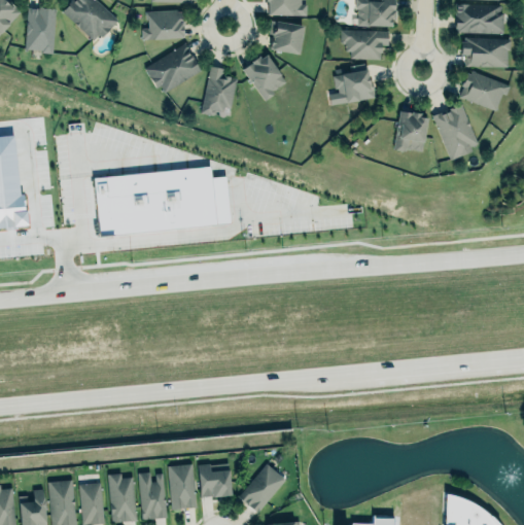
[(0,0),(5,0),(9,4),(11,2),(18,7),(16,8),(22,13),(0,36),(0,0)]
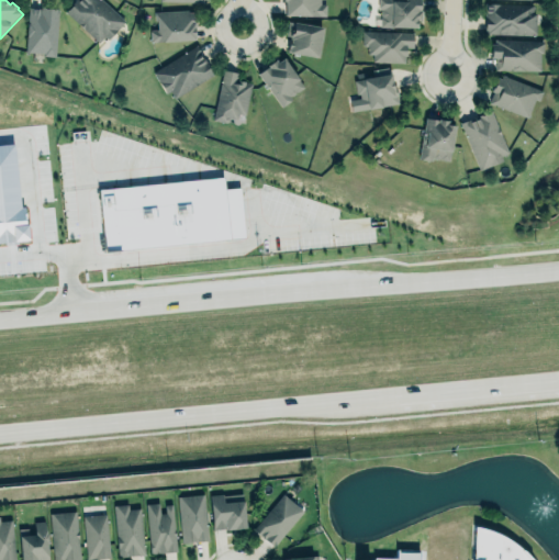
[(126,21),(103,0),(79,0),(67,13),(103,46),(126,21)]
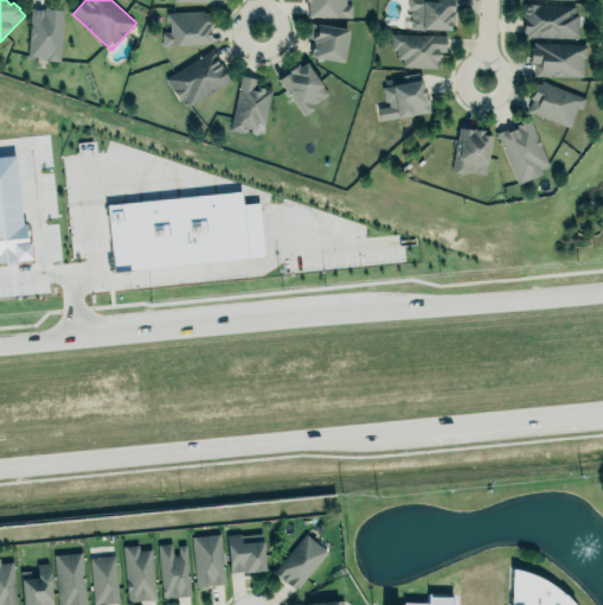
[(309,0),(350,0),(350,5),(354,5),(354,19),(312,18),(312,2),(309,2),(309,0)]
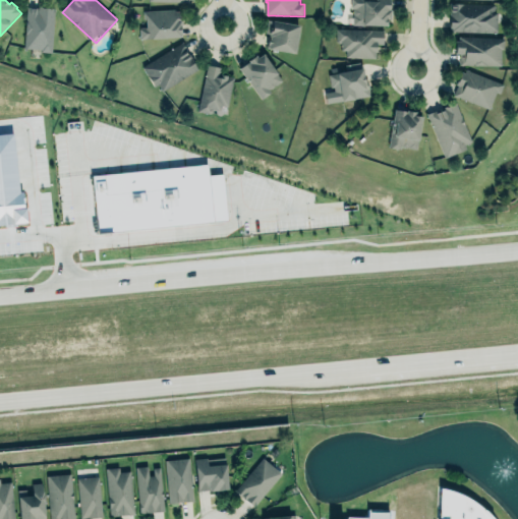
[(392,0),(353,0),(353,10),(355,10),(355,26),(389,27),(389,20),(392,21),(393,12),(392,12),(392,0)]
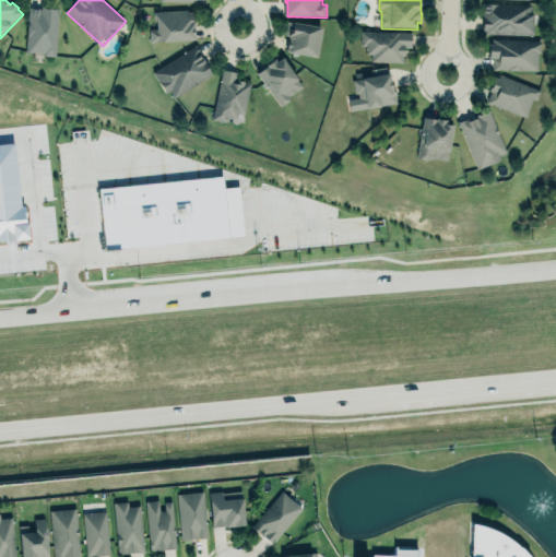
[(535,7),(485,4),(484,35),(534,36),(535,7)]
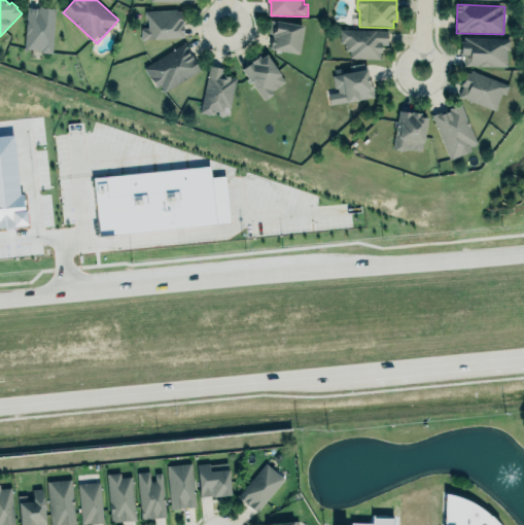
[(29,8),(27,51),(55,53),(57,9),(29,8)]
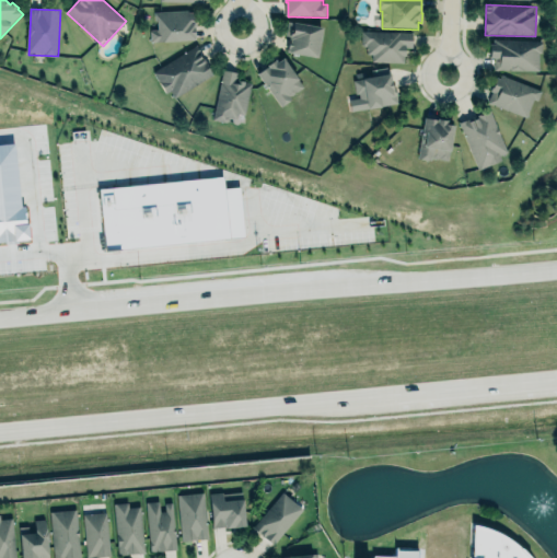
[(152,43),(197,42),(196,12),(157,13),(158,31),(152,31),(152,43)]
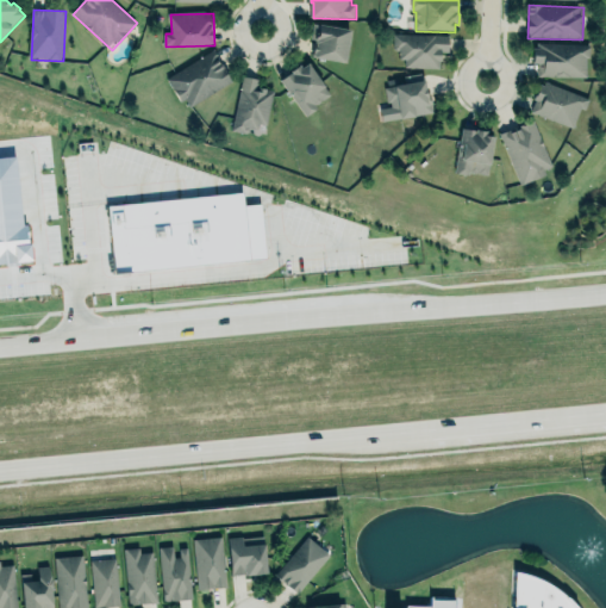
[(316,24),(354,31),(349,64),(316,60),(317,59),(313,59),(317,42),(312,41),(316,24)]
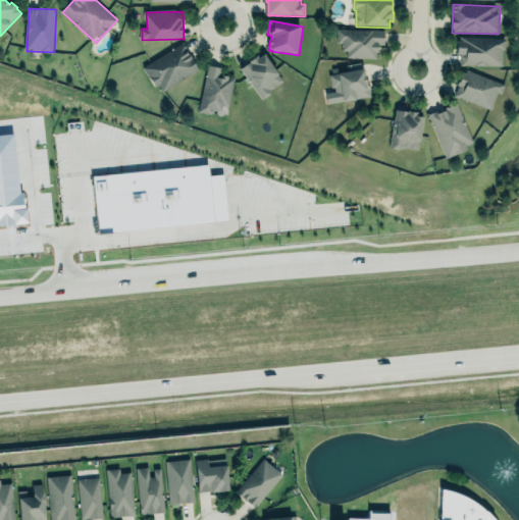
[(386,33),(385,46),(379,46),(378,60),(348,59),(348,52),(344,52),(344,45),(340,45),(339,43),(339,31),(386,33)]
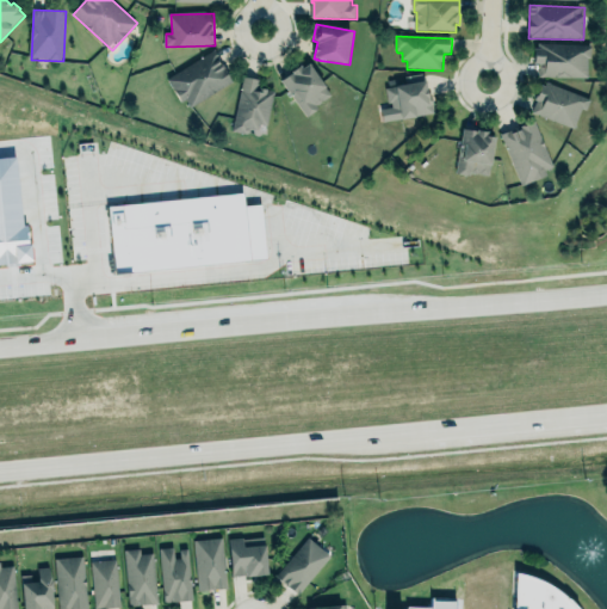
[(590,79),(592,47),(537,44),(537,66),(540,66),(540,78),(590,79)]
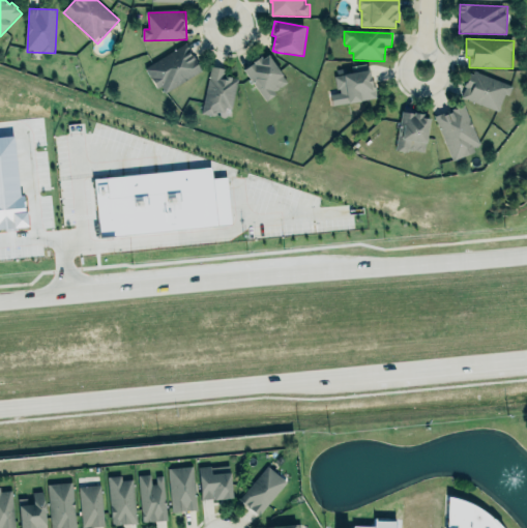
[(147,69),(187,45),(204,72),(168,94),(164,87),(159,89),(147,69)]
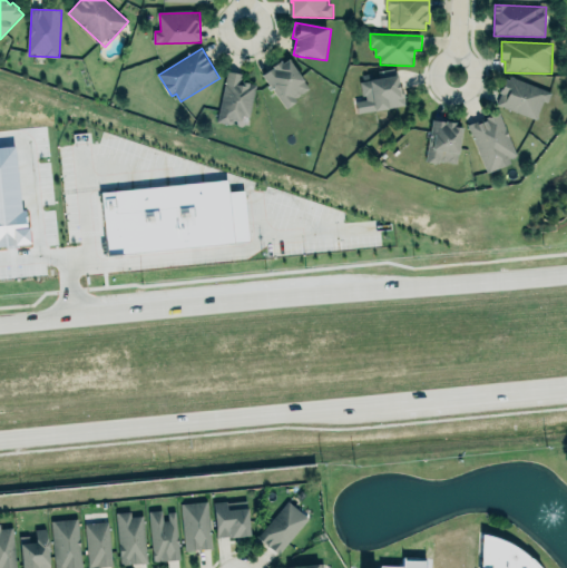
[(264,76),(275,69),(274,68),(283,62),(284,65),(290,61),(311,90),(304,95),(303,95),(302,96),(301,98),(299,99),(296,99),(299,103),(299,104),(289,110),(264,76)]
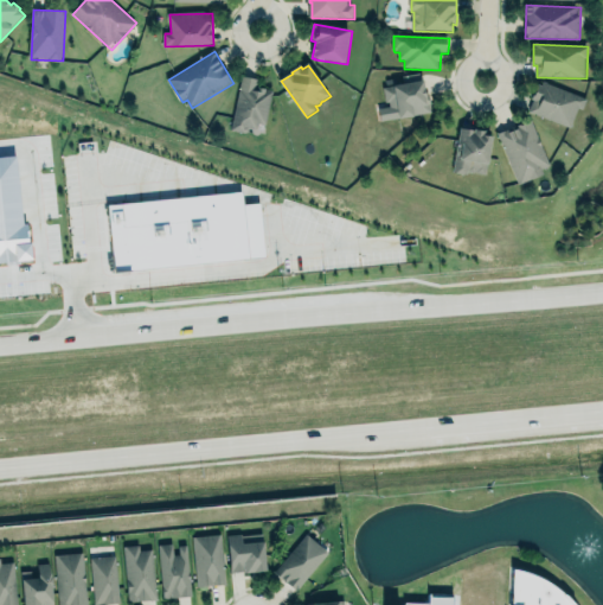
[(274,93),(268,126),(261,125),(260,131),(251,129),(247,134),(232,132),(244,77),(260,81),(258,89),(274,93)]
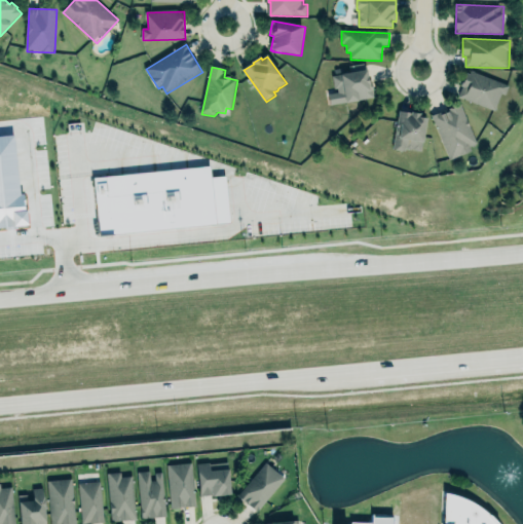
[(373,99),(369,70),(334,76),(337,94),(329,95),(331,105),(373,99)]
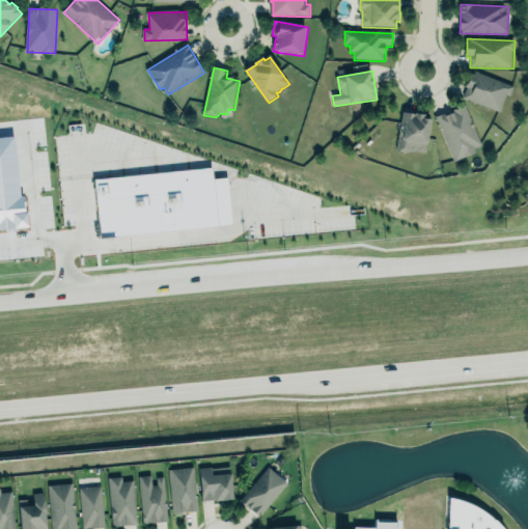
[(512,86),(474,71),(464,99),(502,113),(512,86)]
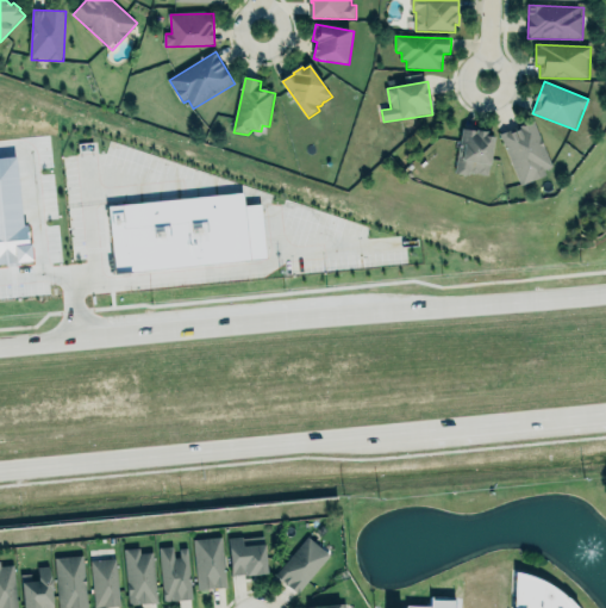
[(536,122),(554,168),(545,172),(548,177),(542,180),(533,182),(523,186),(501,135),(536,122)]
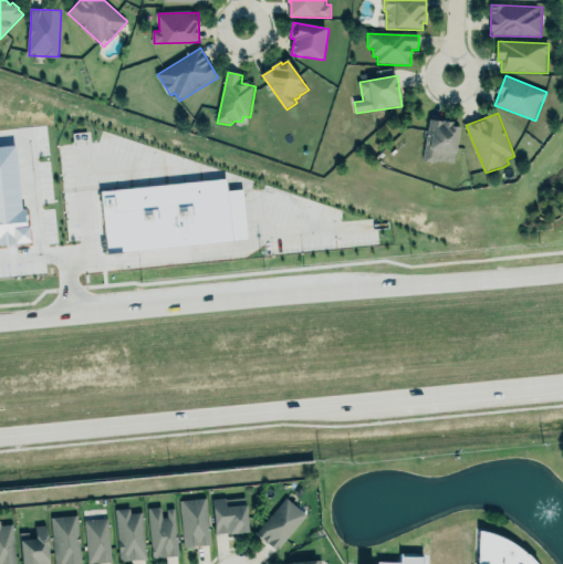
[(431,121),(445,123),(445,122),(455,124),(454,128),(461,129),(455,165),(438,162),(437,165),(425,163),(431,121)]
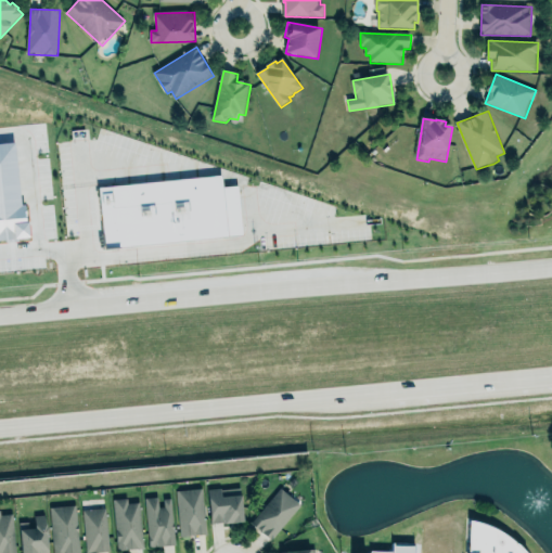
[(213,524),(209,489),(222,487),(223,496),(242,493),(244,521),(213,524)]
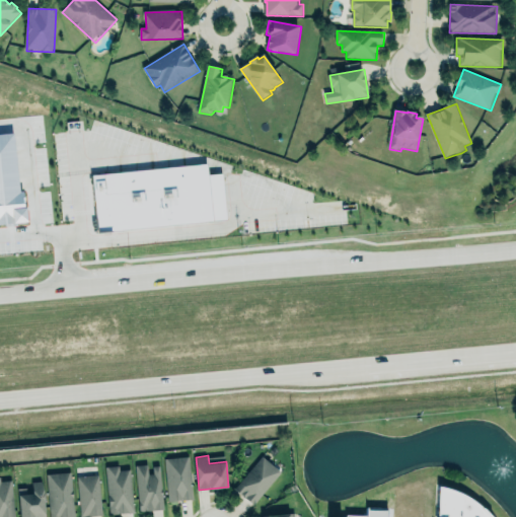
[(236,489),(242,493),(244,494),(247,498),(255,503),(282,471),(264,455),(236,489)]
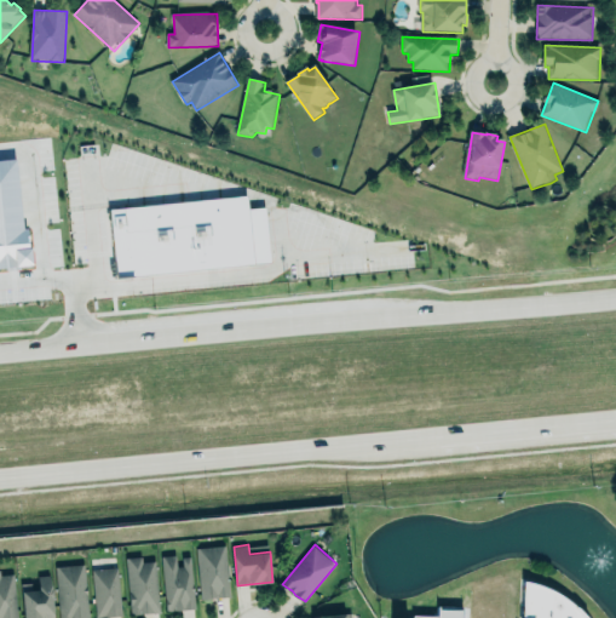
[(199,548),(228,545),(232,596),(203,599),(199,548)]
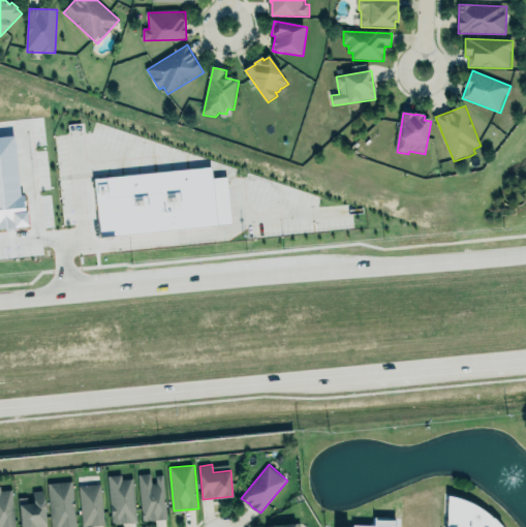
[(138,475),(143,523),(168,521),(164,475),(154,476),(154,474),(138,475)]
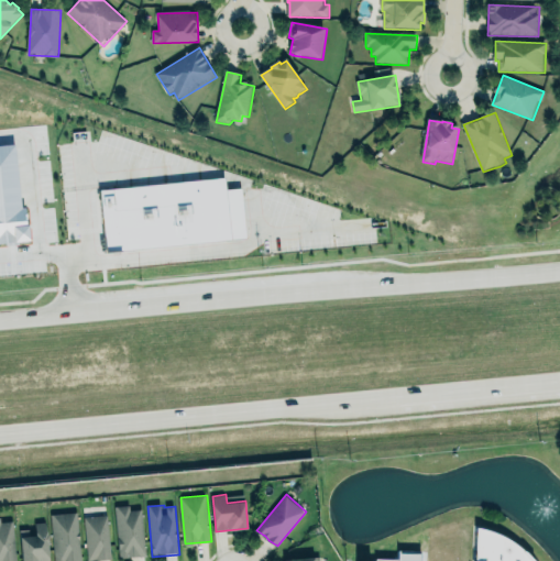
[(120,559),(146,558),(144,510),(131,510),(131,507),(117,507),(120,559)]
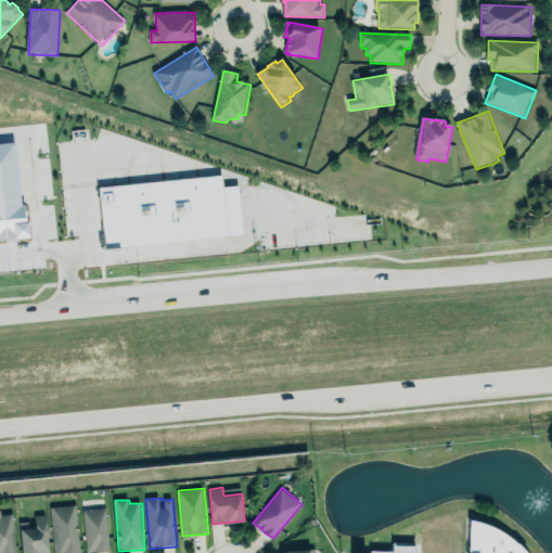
[(51,509),(55,552),(82,552),(77,505),(51,509)]
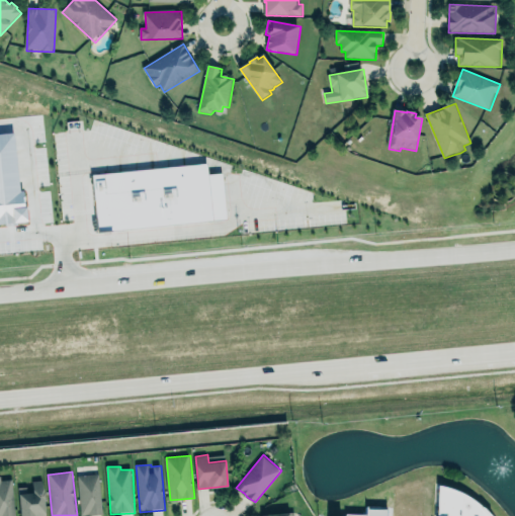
[(103,515),(101,475),(79,477),(81,515),(103,515)]
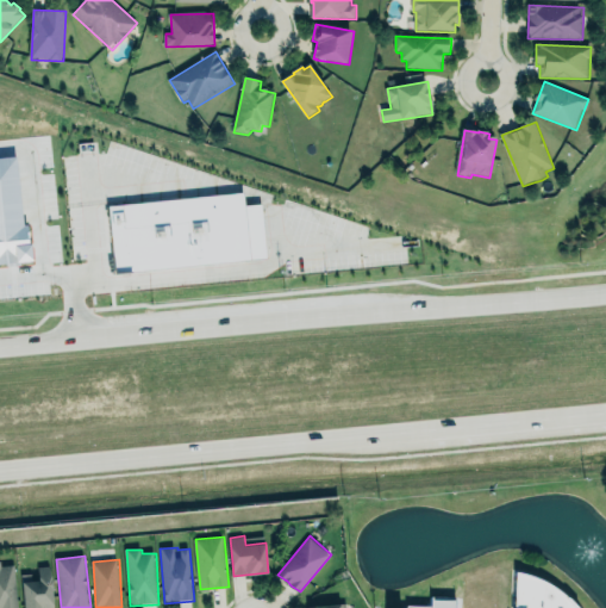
[(20,607),(16,566),(2,568),(1,562),(0,562),(0,607),(20,607)]
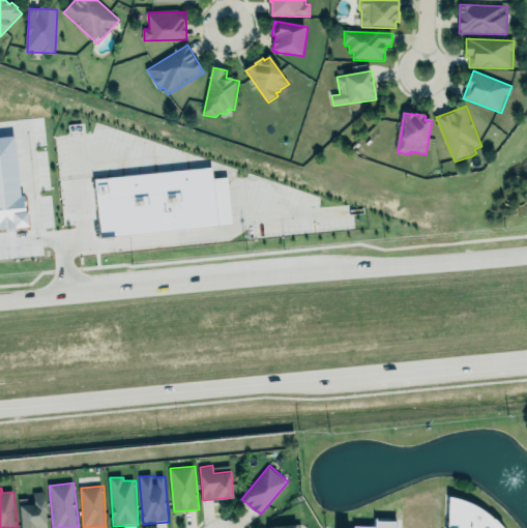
[(47,527),(46,493),(34,493),(34,505),(21,506),(22,527),(47,527)]
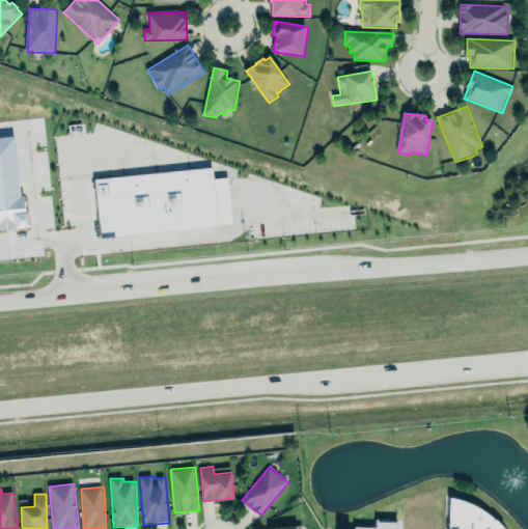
[(448,496),(448,528),(504,528),(497,519),(489,512),(480,507),(470,502),(461,498),(448,496)]
